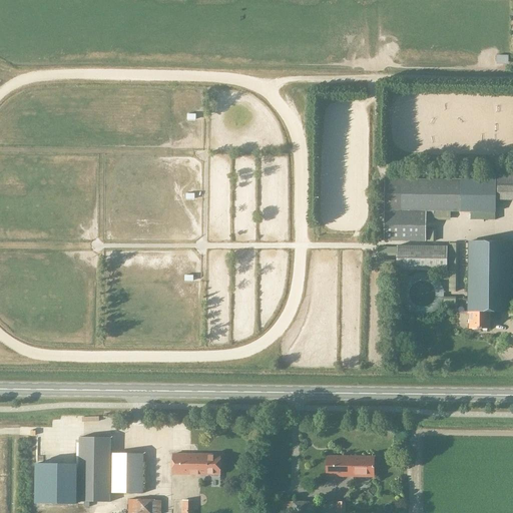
[(194,106),(185,105),(185,117),(193,117),(194,106)]
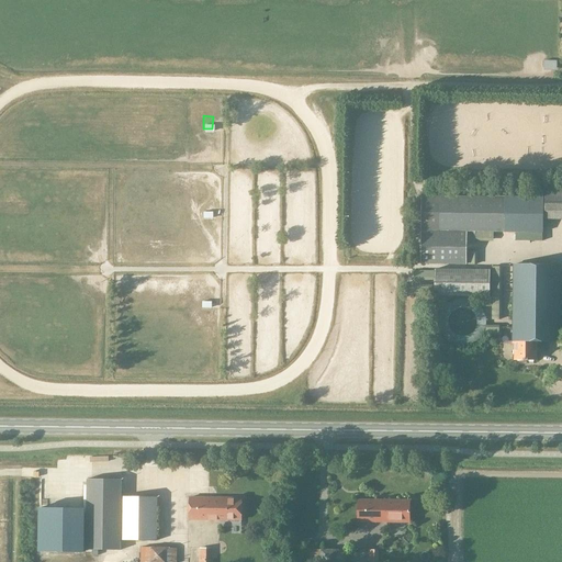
[(419,263),(438,263),(467,265),(467,232),(542,232),(542,209),(561,209),(561,186),(542,186),(542,197),(420,197),(419,231),(419,263)]
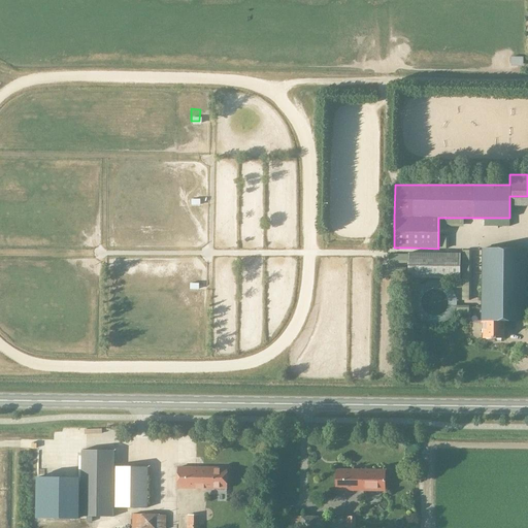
[(189,191),(190,207),(198,207),(197,191),(189,191)]
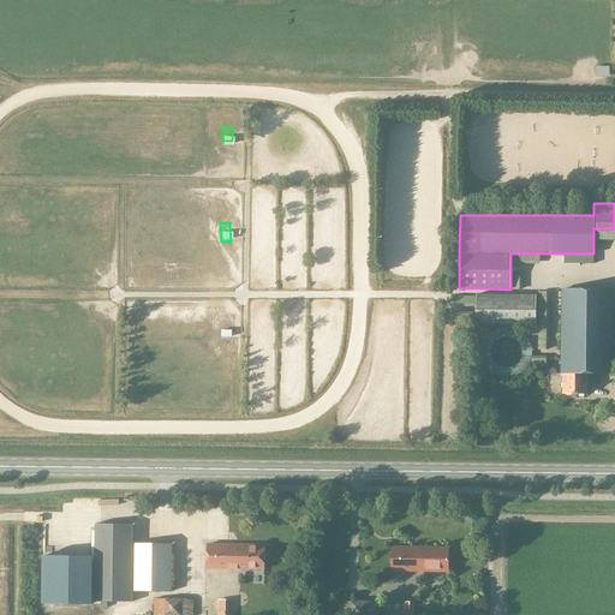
[(574,288),(574,267),(560,267),(560,287),(574,288)]
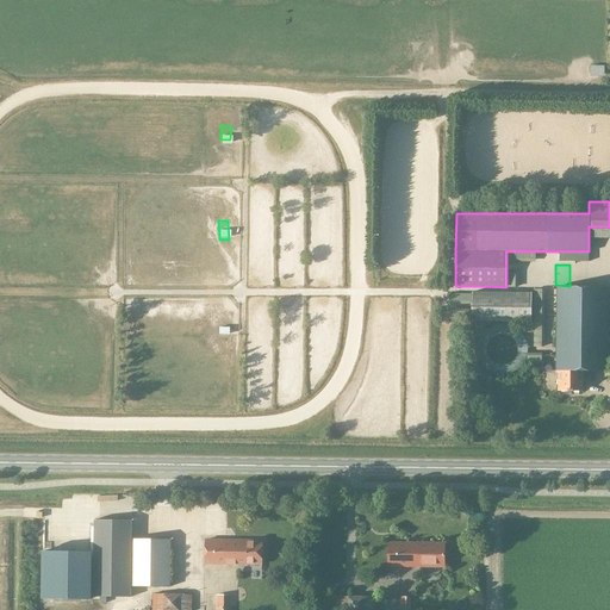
[(607,371),(608,288),(556,287),(555,373),(559,373),(558,391),(582,391),(582,371),(607,371)]
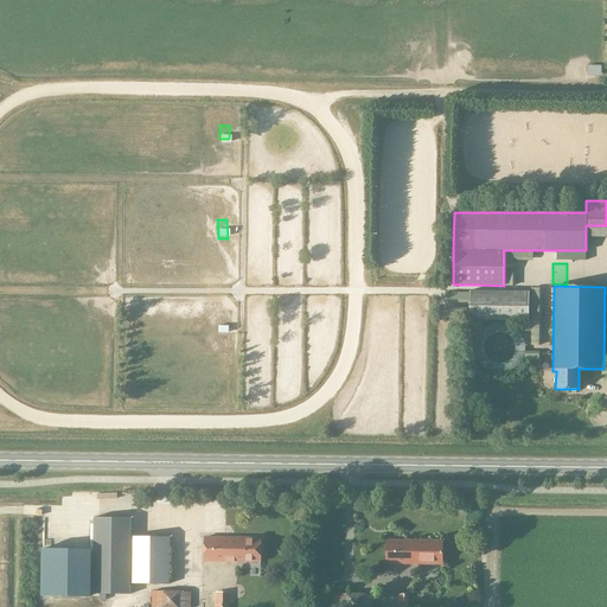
[(529,293),(470,293),(470,321),(529,321),(529,293)]
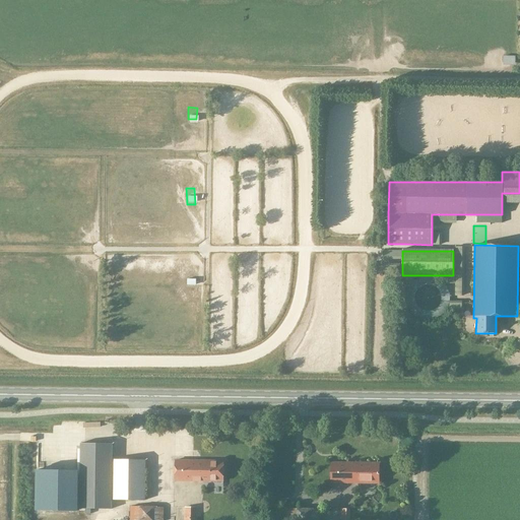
[(90,509),(111,509),(112,444),(80,443),(79,509),(85,509),(85,514),(90,514),(90,509)]
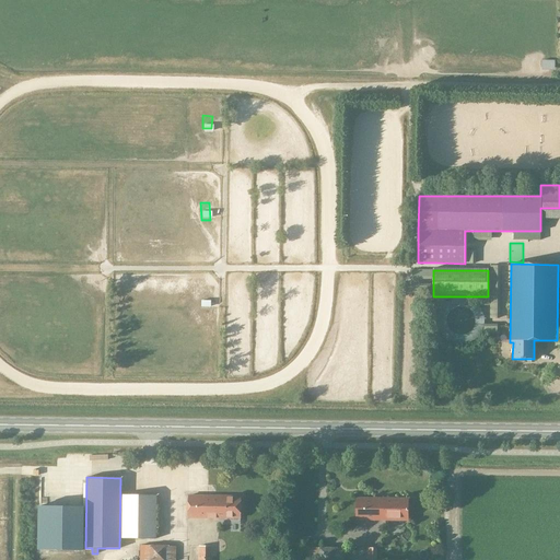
[(123,496),(123,538),(155,539),(156,496),(123,496)]
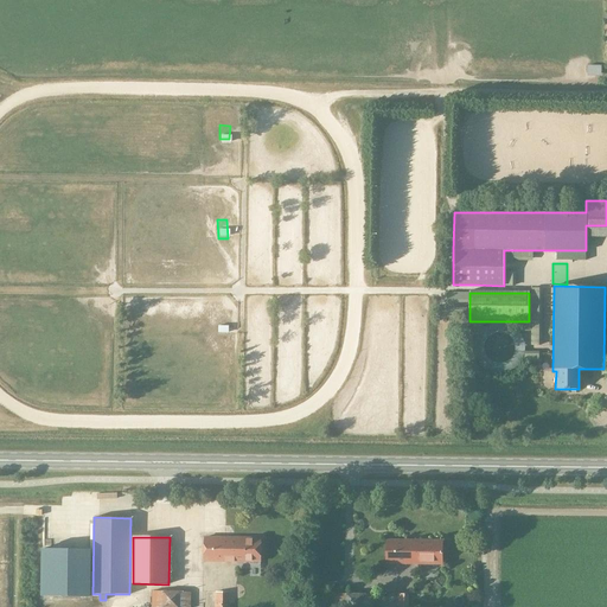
[(204,537),(204,561),(260,562),(261,538),(204,537)]
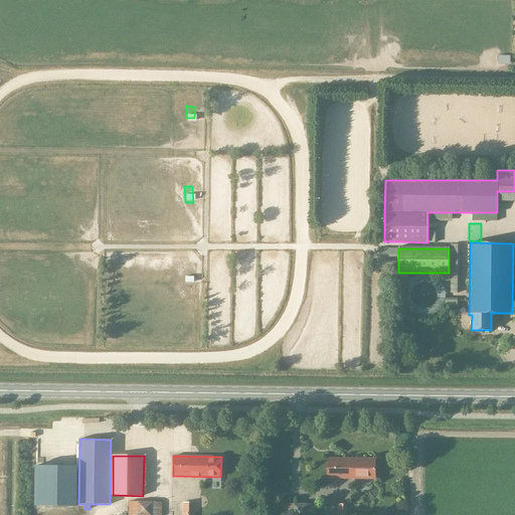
[(327,458),(327,478),(374,479),(375,459),(327,458)]
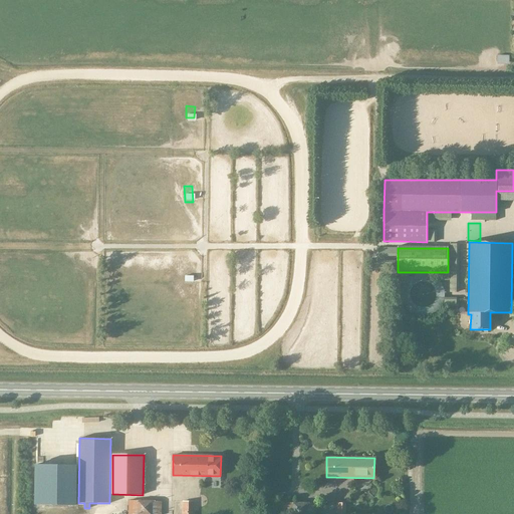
[(74,505),(75,465),(35,464),(35,504),(74,505)]
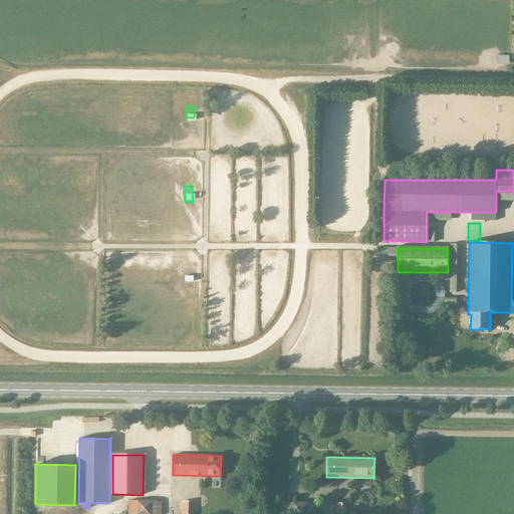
[(162,513),(163,501),(129,500),(127,513),(162,513)]
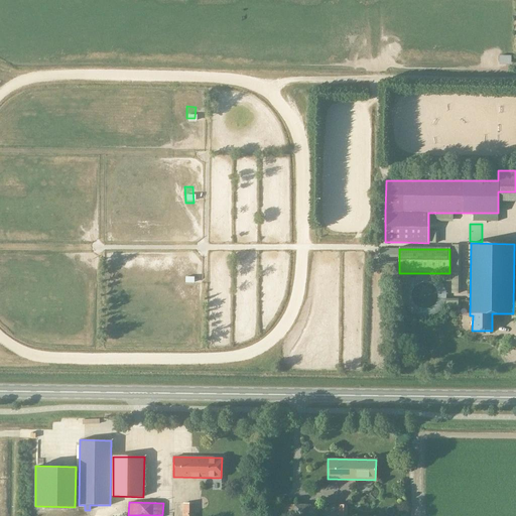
[(194,515),(194,514),(194,504),(183,503),(182,515),(194,515)]
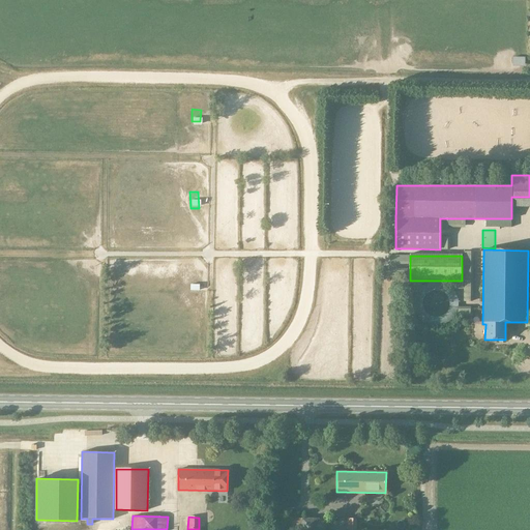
[(326,529),(327,519),(291,519),(290,529),(326,529)]
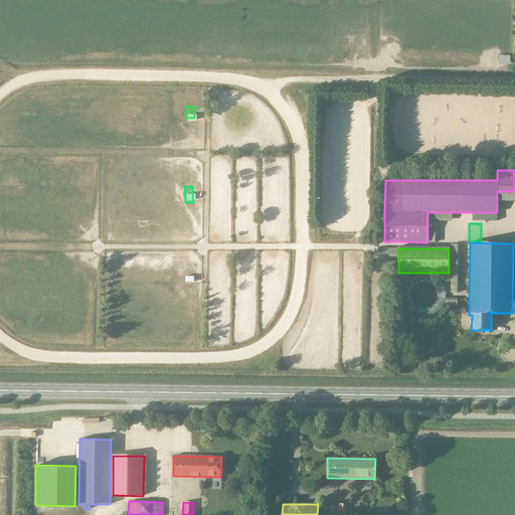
[(346,514),(347,504),(337,504),(336,514),(346,514)]
